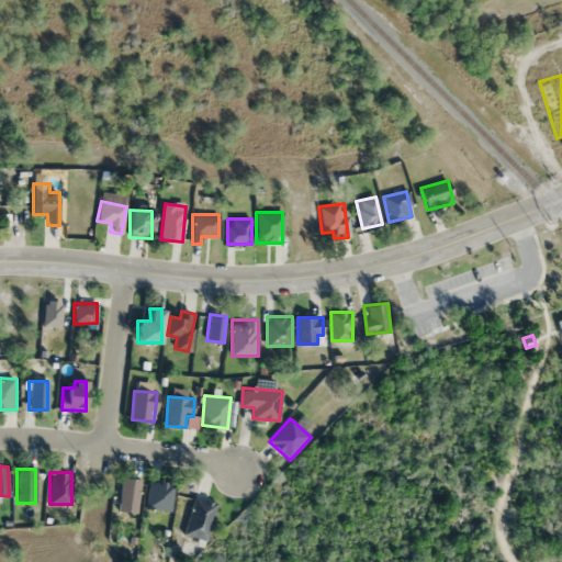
[(137,514),(141,480),(122,478),(117,510),(137,514)]
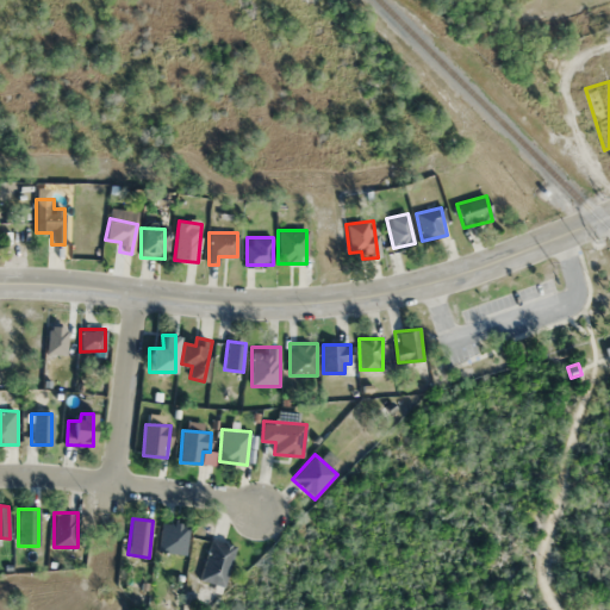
[(188,524),(161,522),(157,553),(186,555),(188,524)]
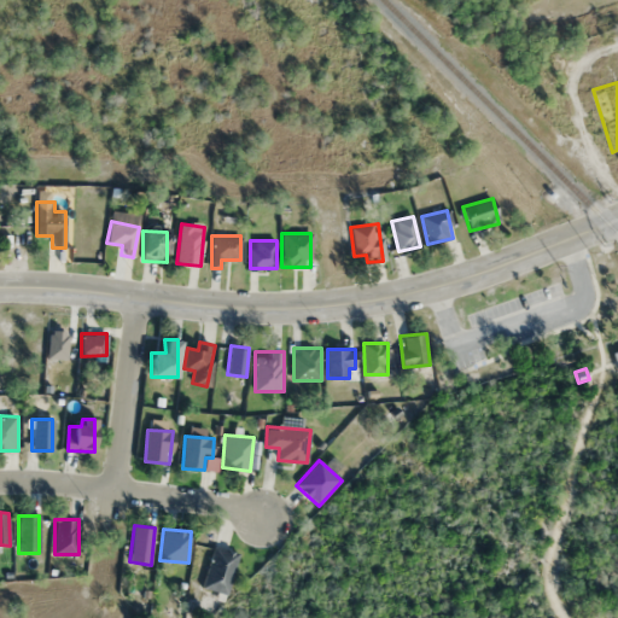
[(239,553),(215,546),(202,587),(226,594),(239,553)]
